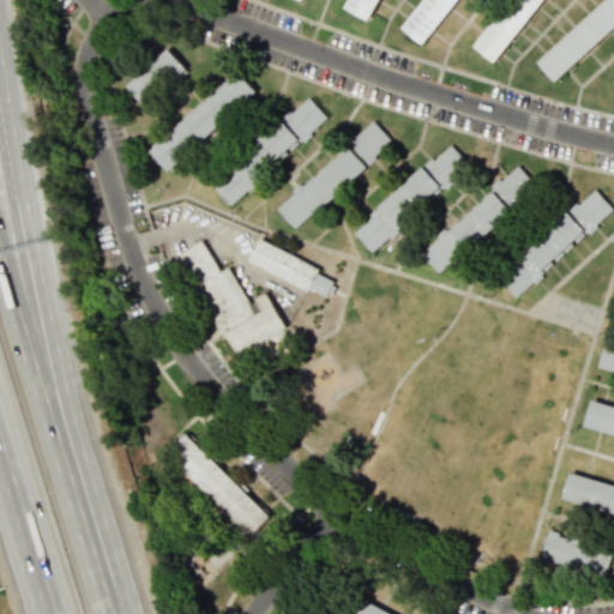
[(347,0),(379,0),(368,22),(343,7),(347,0)]
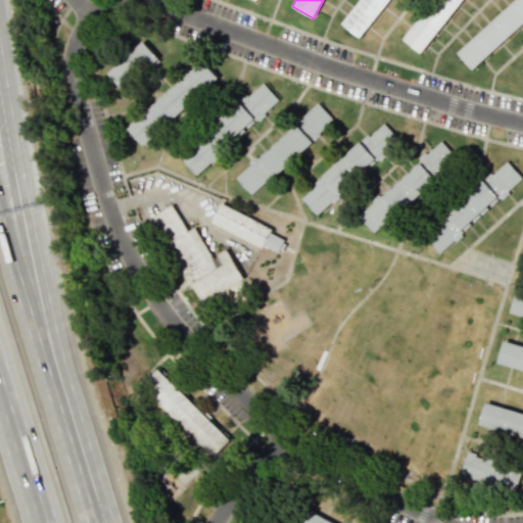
[(359,0),(393,0),(361,41),(340,24),(359,0)]
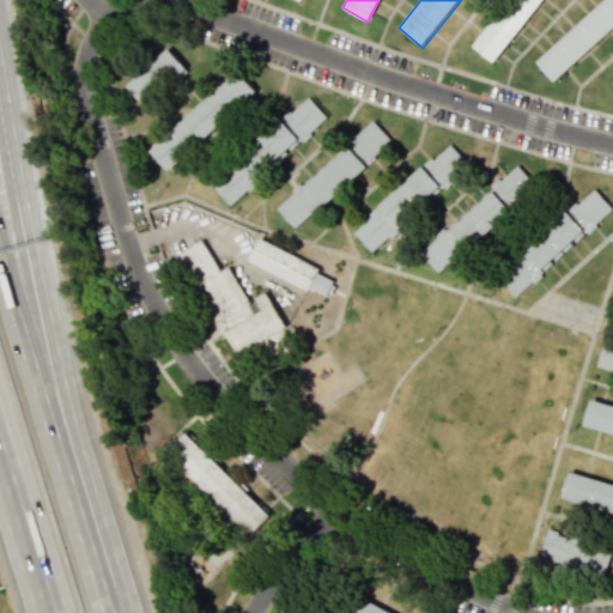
[(507,0),(539,0),(493,61),(473,46),(507,0)]
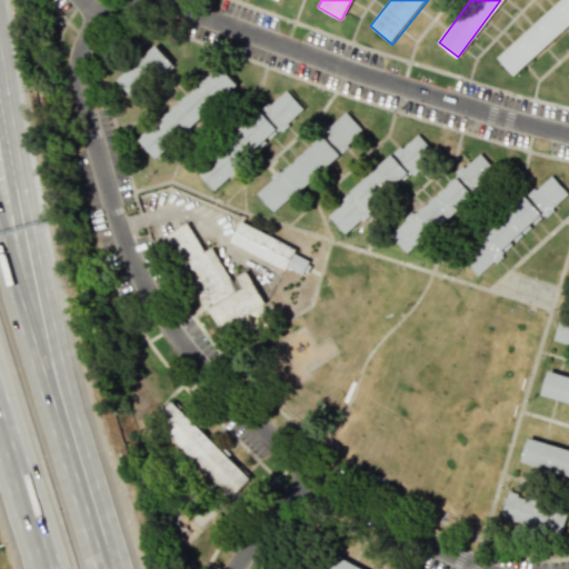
[(561,0),(568,0),(568,27),(513,76),(497,57),(561,0)]
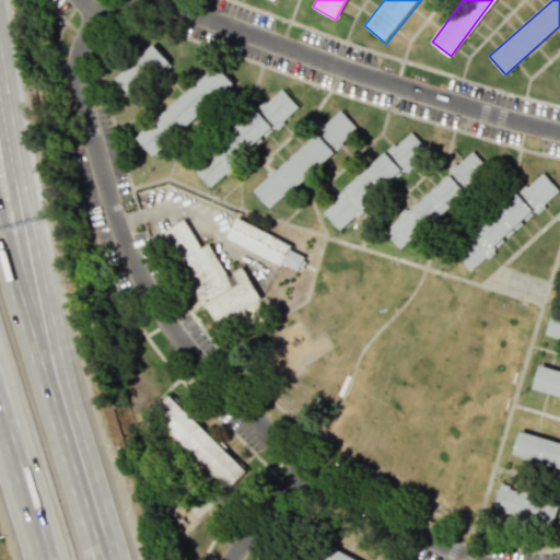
[(152,44),(170,63),(133,97),(116,79),(152,44)]
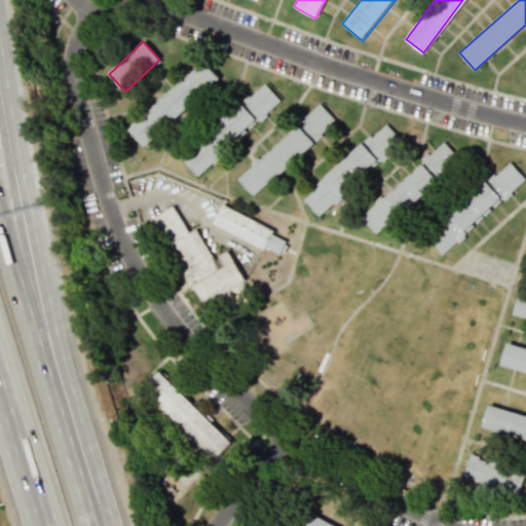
[(221,77),(146,147),(130,130),(205,60),(221,77)]
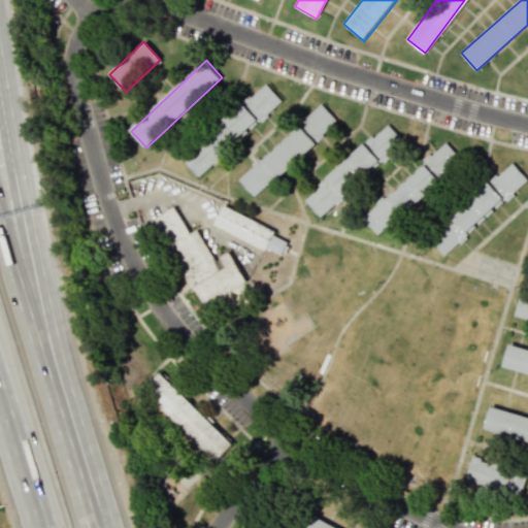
[(196,175),(284,100),(266,80),(178,155),(196,175)]
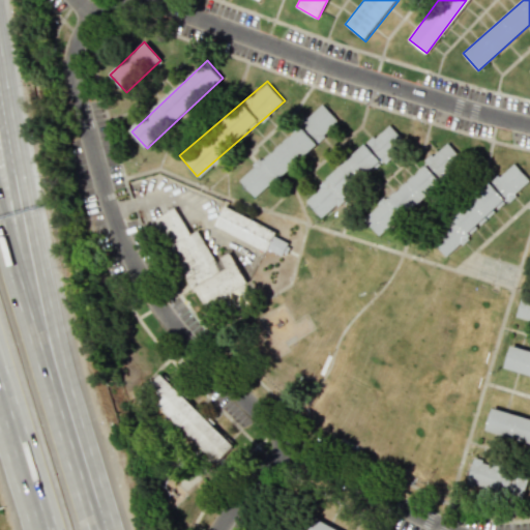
[(238,178),(323,102),(340,121),(256,197),(238,178)]
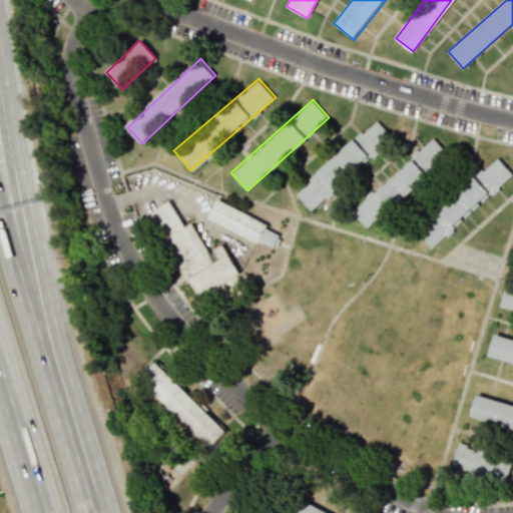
[(311,211),(394,138),(378,120),(296,193),(311,211)]
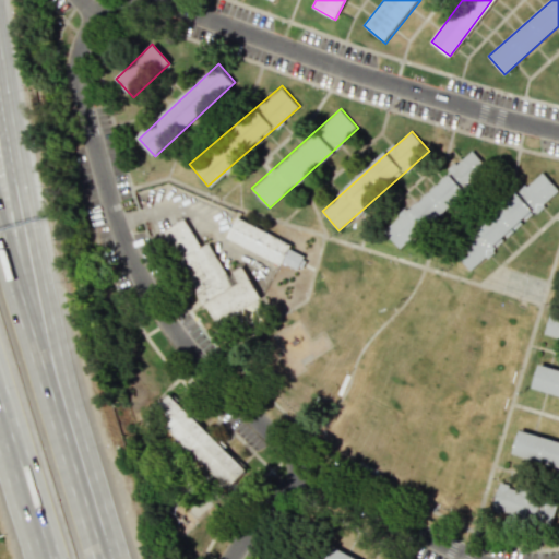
[(400,249),(488,169),(472,150),(382,230),(400,249)]
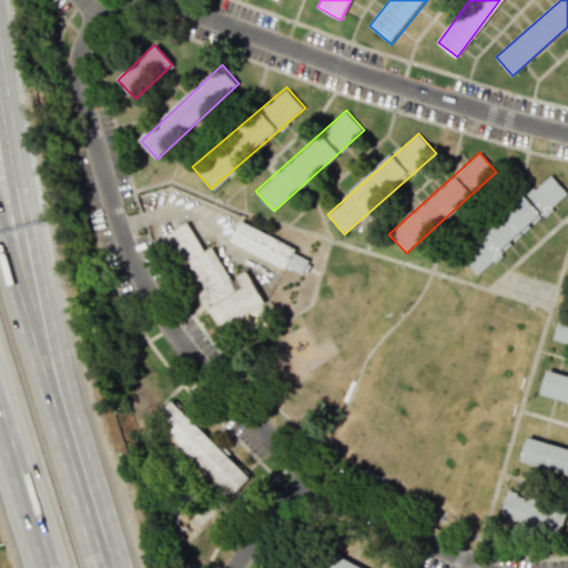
[(477,273),(567,194),(567,190),(553,173),(459,253),(477,273)]
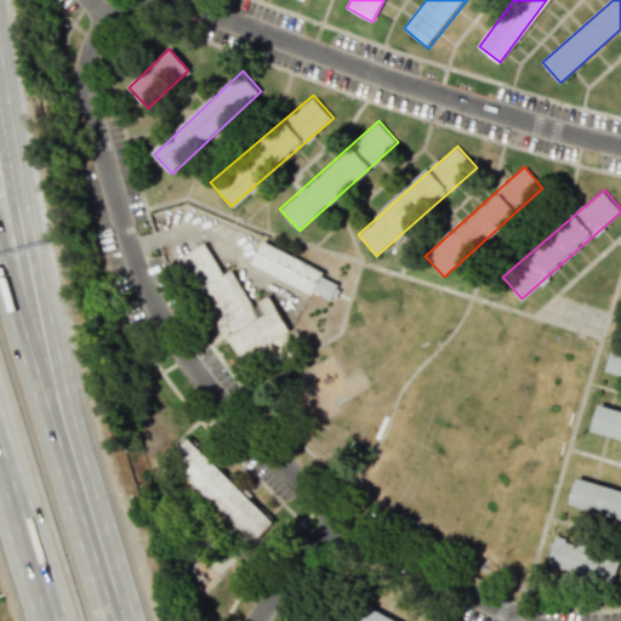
[(249,266),(262,239),(325,269),(323,274),(342,284),(334,302),(313,292),(312,296),(249,266)]
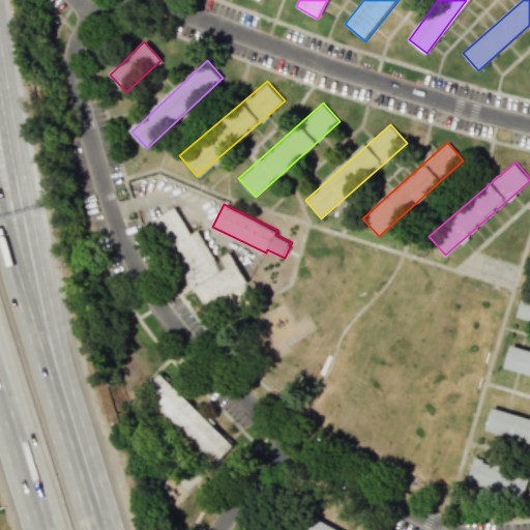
[(175,208),(189,234),(198,230),(215,261),(230,253),(253,293),(207,318),(152,221),(175,208)]
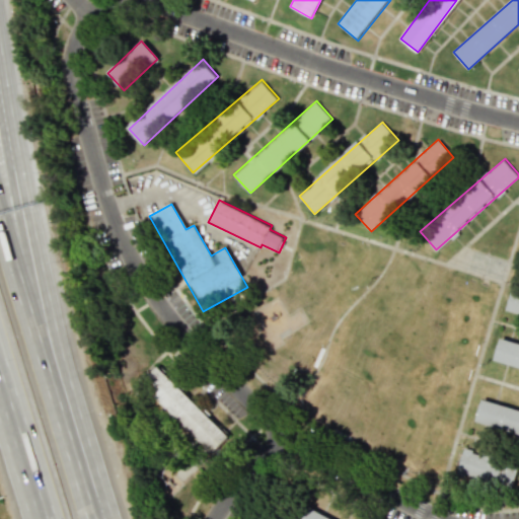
[(518,313),(505,309),(512,286),(518,287),(518,313)]
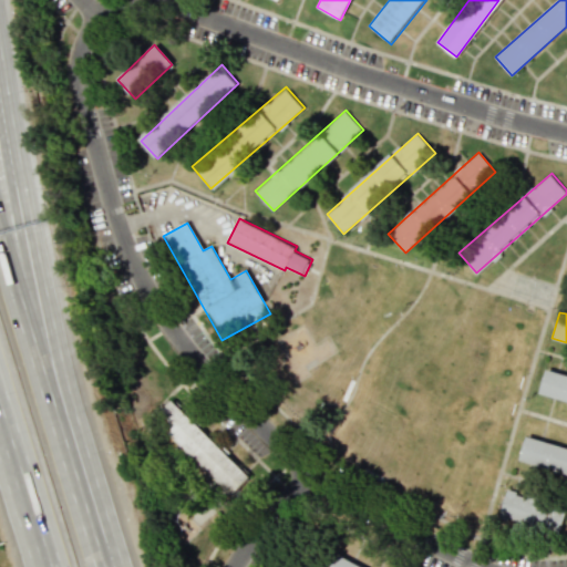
[(566,373),(548,368),(540,393),(566,401),(566,373)]
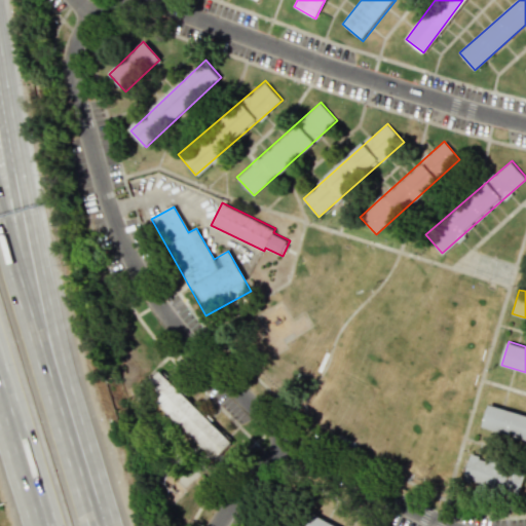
[(231,442),(159,372),(143,388),(216,458),(231,442)]
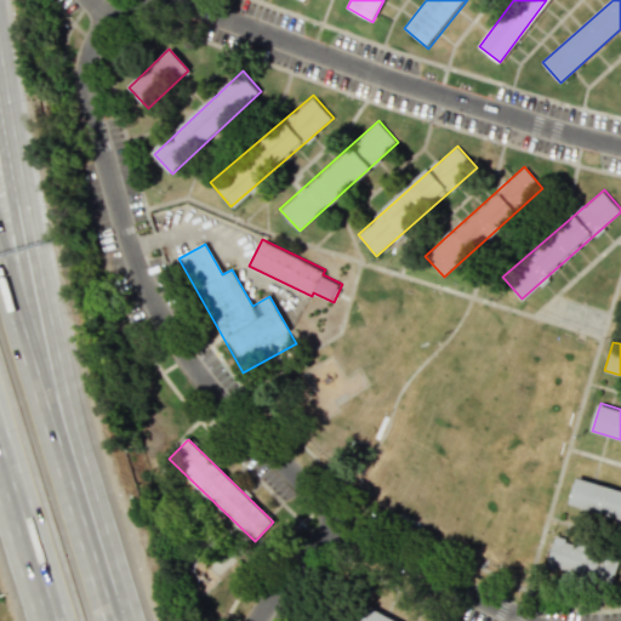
[(620,490),(577,478),(570,505),(620,519),(620,490)]
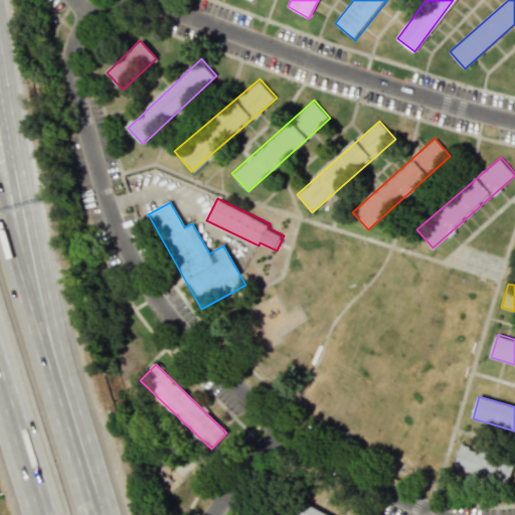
[(514,459),(460,444),(453,468),(511,484),(514,468),(514,459)]
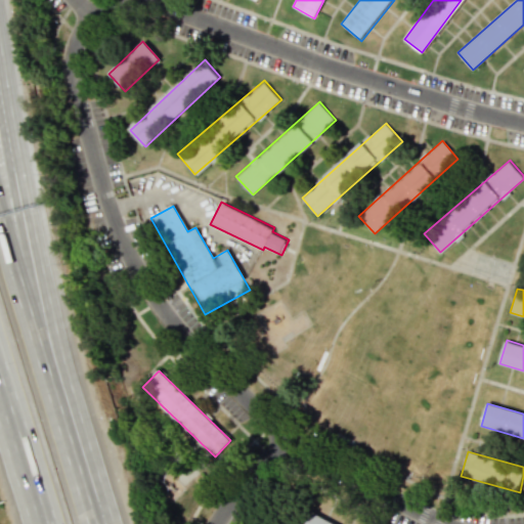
[(337,523),(303,523),(310,510),(337,523)]
